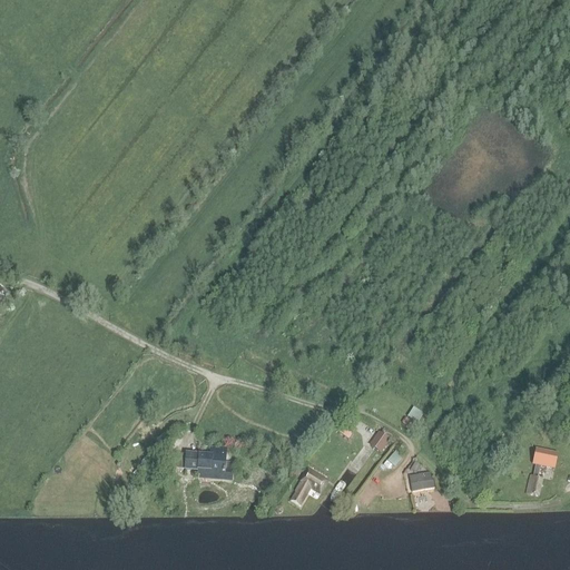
[(406,418),(419,423),(424,413),(412,406),(406,418)]
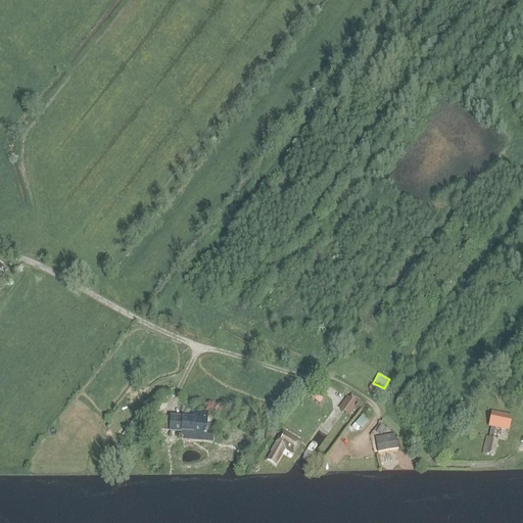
[(322,391),(317,387),(310,396),(319,405),(323,398),(319,395),(322,391)]
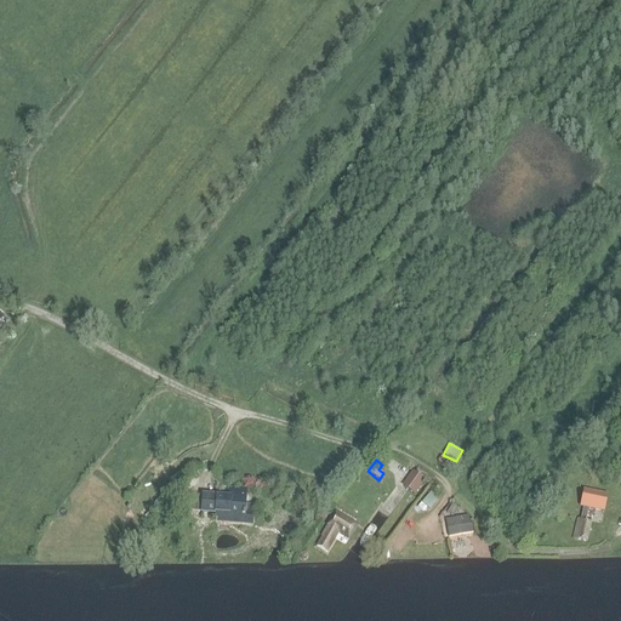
[(425,480),(412,472),(402,486),(414,495),(425,480)]
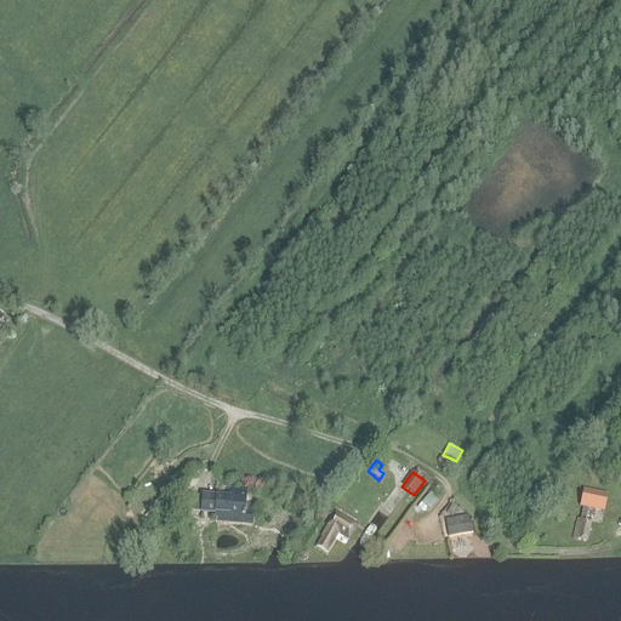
[(584,493),(598,500),(604,489),(592,483),(592,484),(590,484),(584,493)]
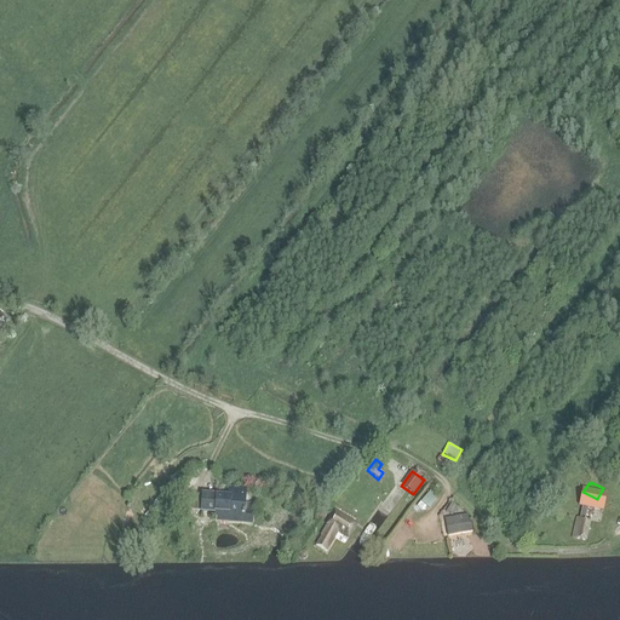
[(313,494),(325,499),(329,489),(317,483),(313,494)]
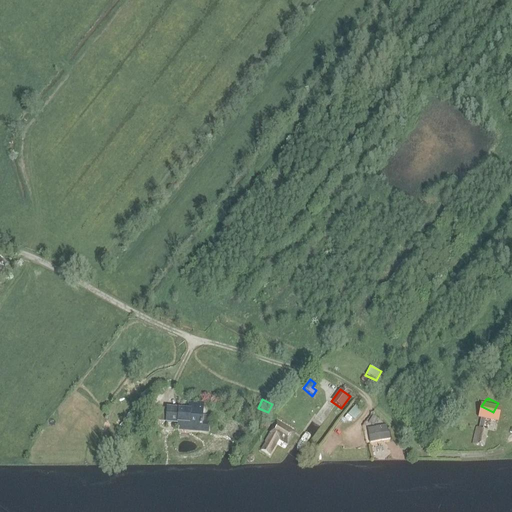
[(188,431),(207,432),(208,417),(201,417),(202,405),(190,405),(189,411),(167,409),(167,411),(159,410),(158,418),(167,418),(166,423),(188,425),(188,431)]
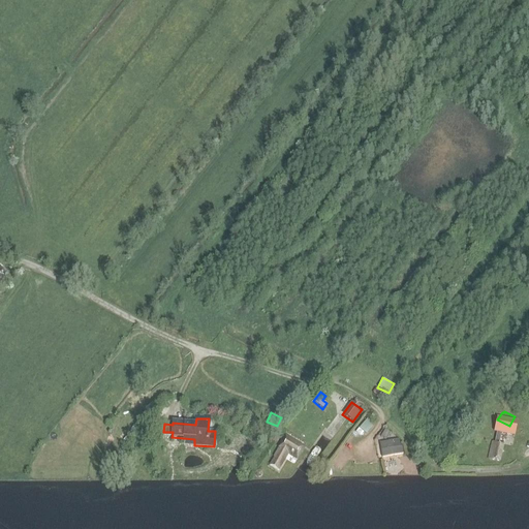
[(366,433),(374,425),(367,418),(360,427),(366,433)]
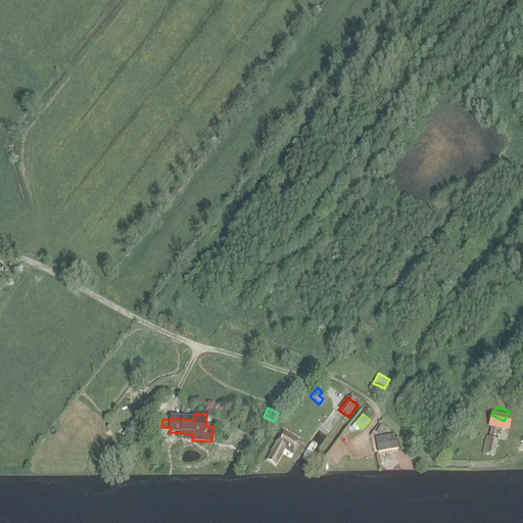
[(513,428),(517,421),(508,416),(504,423),(513,428)]
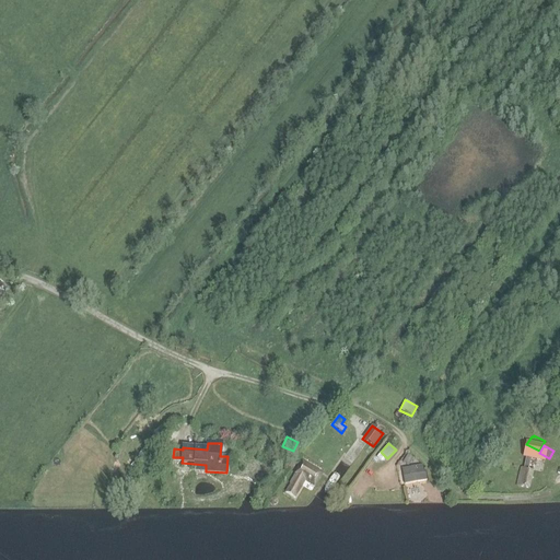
[(408,455),(403,463),(408,466),(413,458),(408,455)]
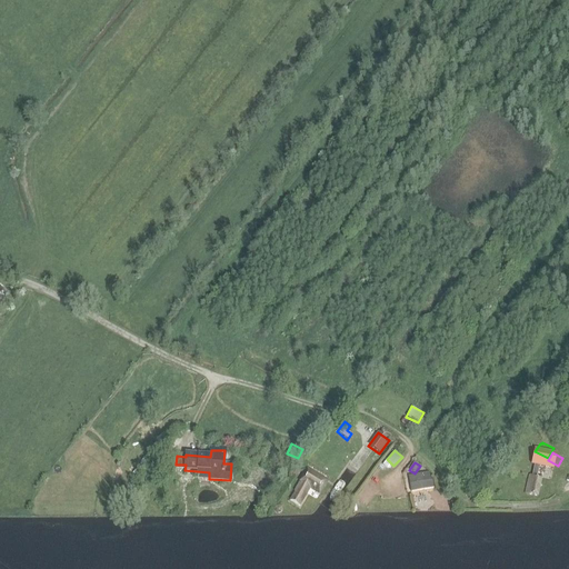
[(295,492),(296,492),(290,501),(299,507),(310,488),(319,495),(327,482),(307,470),(300,482),(295,492)]
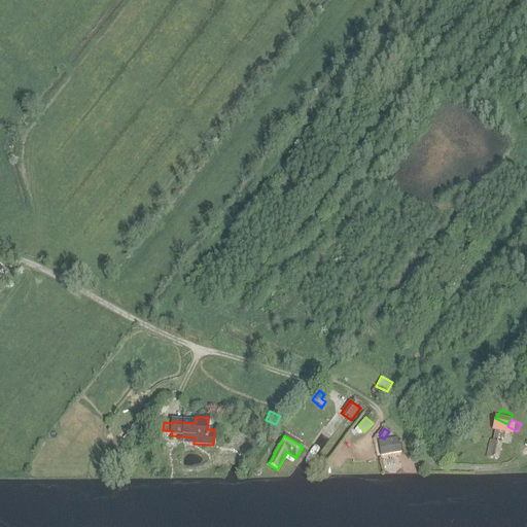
[(397,438),(378,442),(380,456),(401,453),(400,446),(398,446),(397,438)]
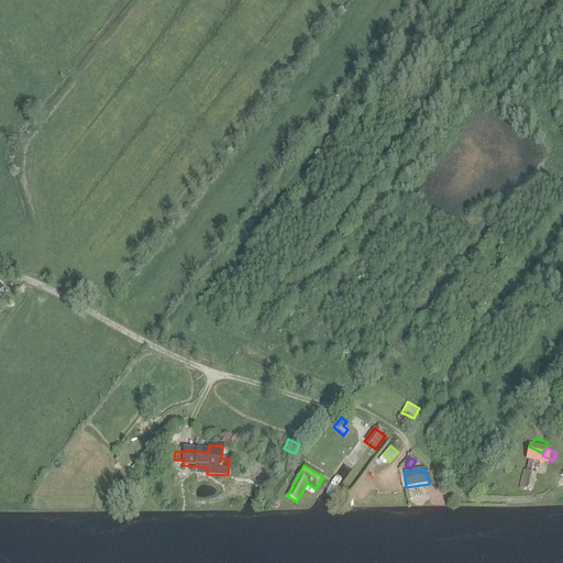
[(520,489),(532,492),(536,473),(523,471),(520,489)]
